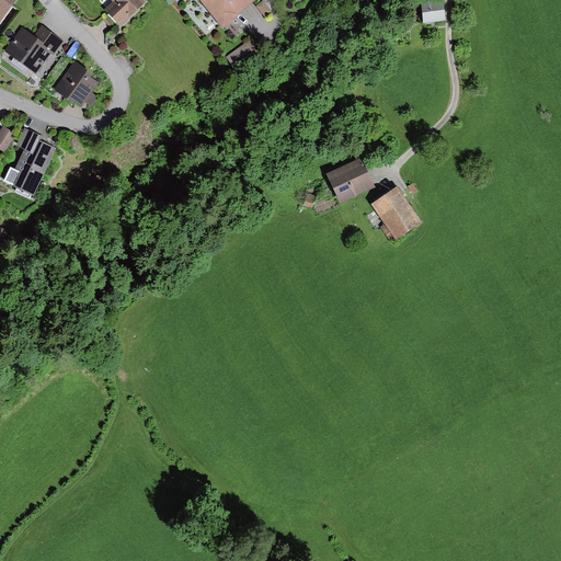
[(0,0),(0,22),(15,0),(0,0)]
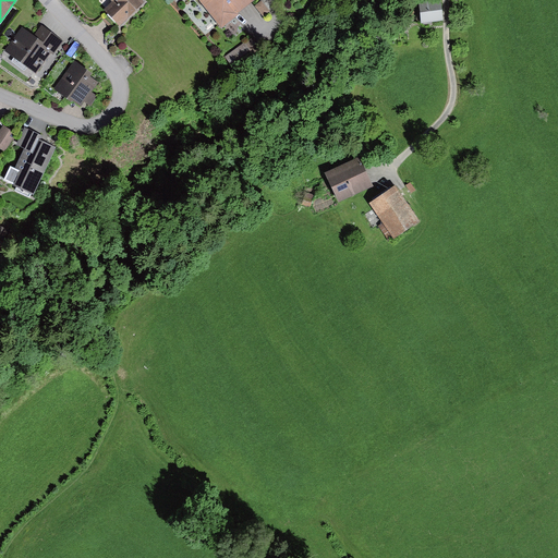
[(110,0),(112,2),(105,10),(120,25),(145,1),(143,0),(110,0)]
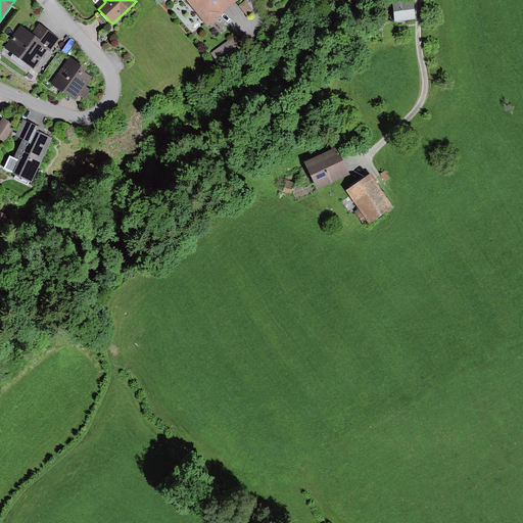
[(188,0),(208,25),(237,0),(188,0)]
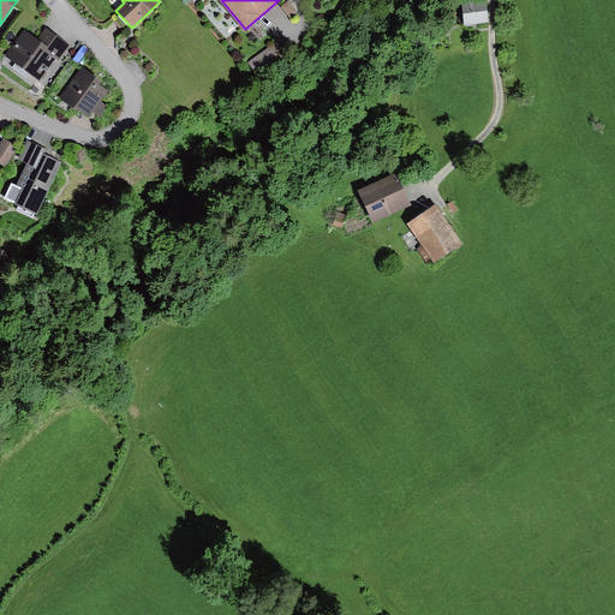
[(487,0),(477,0),(463,1),(465,25),(490,23),(487,0)]
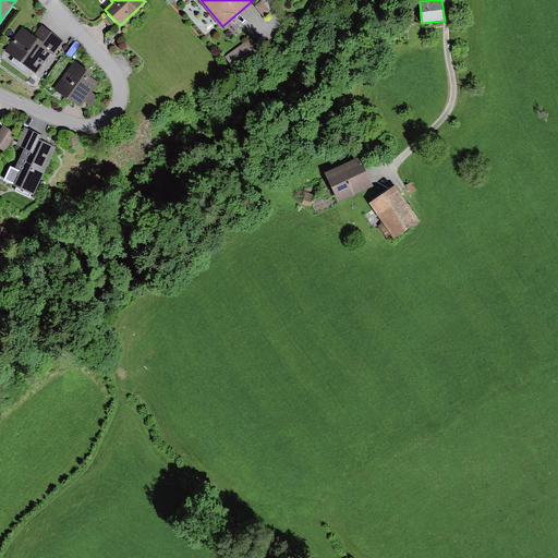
[(262,1),(255,7),(263,16),(269,11),(262,1)]
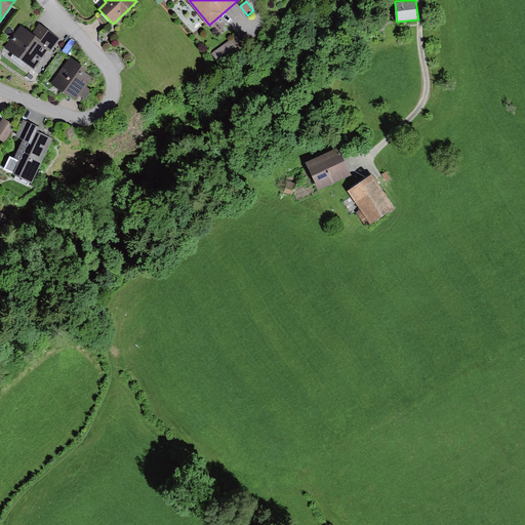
[(32,33),(22,26),(6,47),(34,67),(47,48),(51,51),(59,39),(38,24),(32,33)]
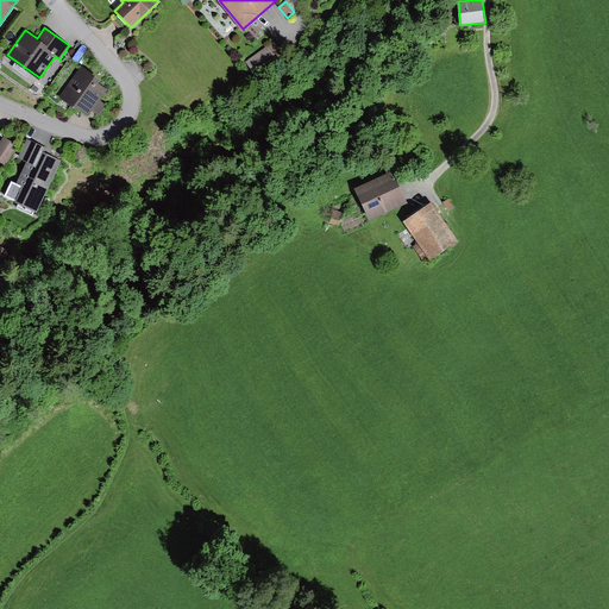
[(269,46),(249,63),(257,74),(277,57),(269,46)]
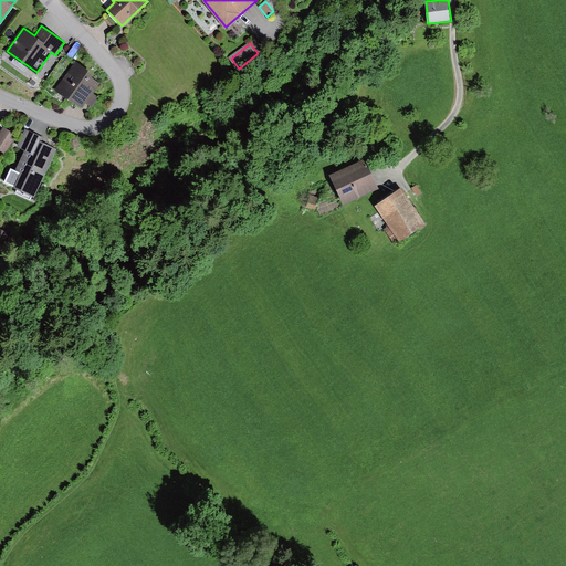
[(93,73),(75,62),(54,92),(72,104),(73,102),(82,108),(85,103),(92,107),(98,97),(93,94),(100,84),(91,77),(93,73)]
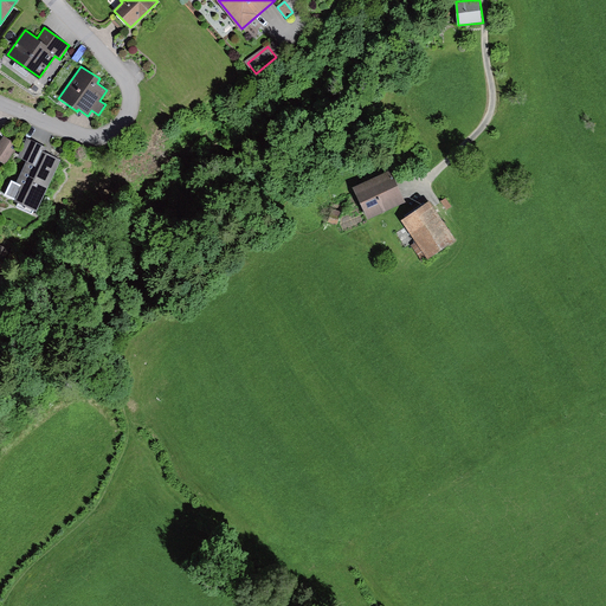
[(18,143),(5,135),(0,142),(0,160),(6,163),(18,143)]
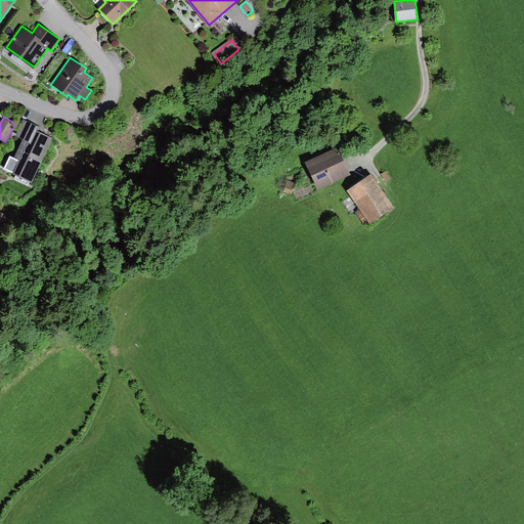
[(39,127),(24,120),(15,136),(23,139),(14,159),(9,157),(3,169),(16,175),(14,179),(28,185),(30,182),(32,182),(52,138),(37,131),(39,127)]
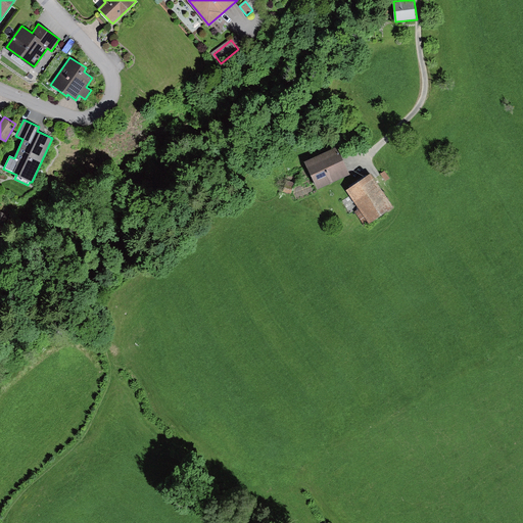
[(336,147),(304,161),(318,190),(349,176),(336,147)]
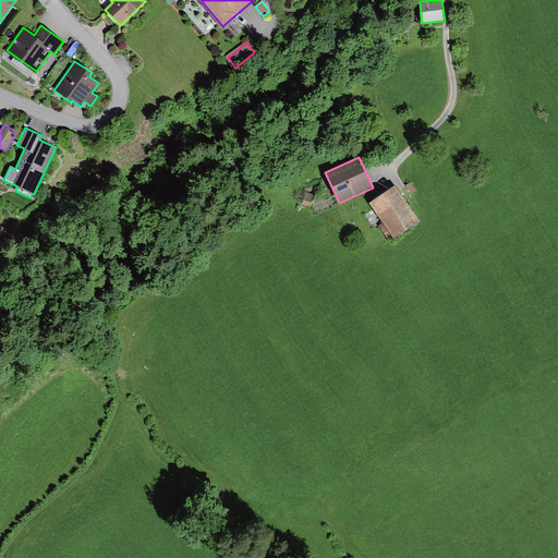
[(411,182),(405,185),(411,194),(415,191),(411,182)]
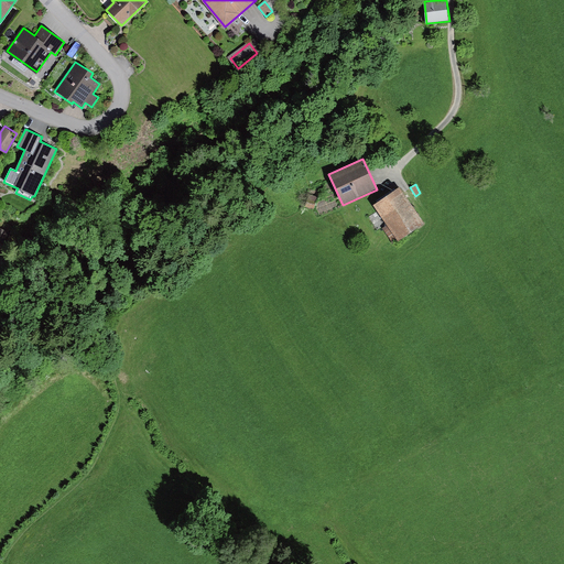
[(398,188),(372,206),(387,226),(382,228),(394,245),(423,224),(398,188)]
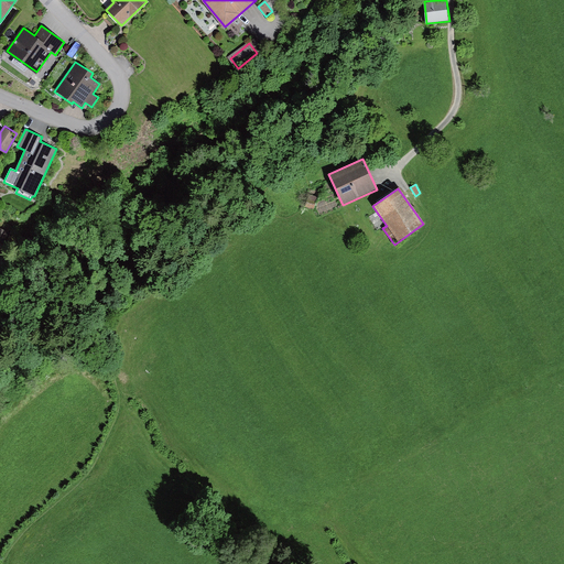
[(308,195),(305,207),(314,209),(317,197),(308,195)]
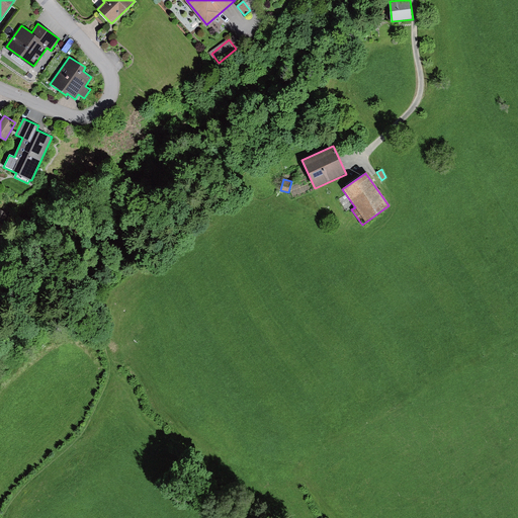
All buildings are outlined.
